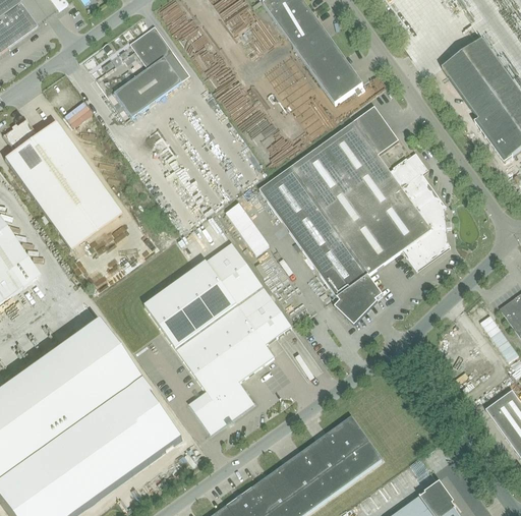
[(23,4),(20,0),(0,0),(0,50),(38,23),(23,4)]
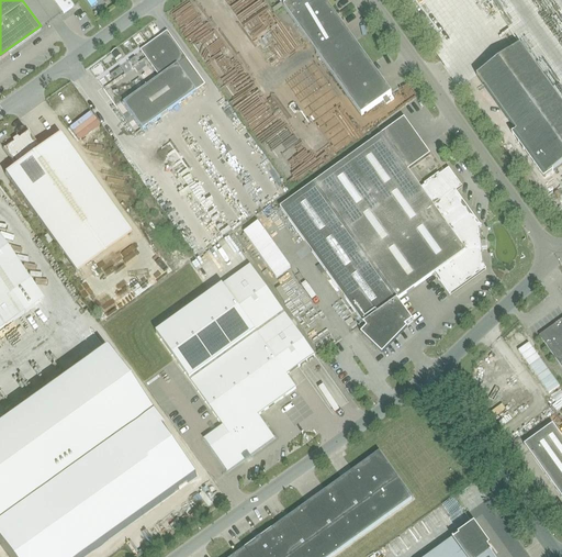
[(71,7),(67,0),(52,0),(60,13),(71,7)]
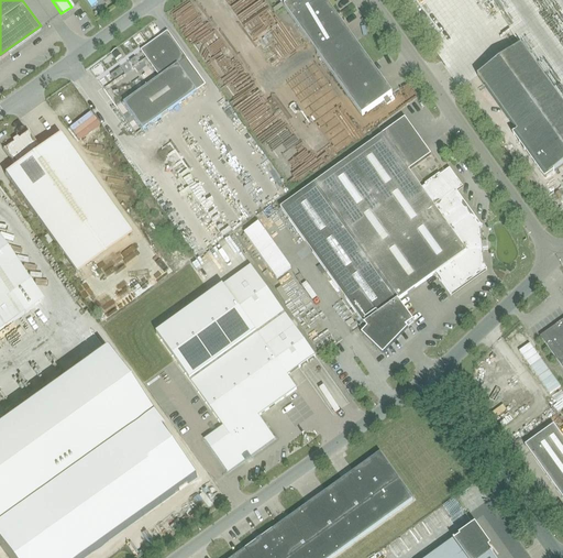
[(282,0),(362,111),(393,89),(329,0),(282,0)]
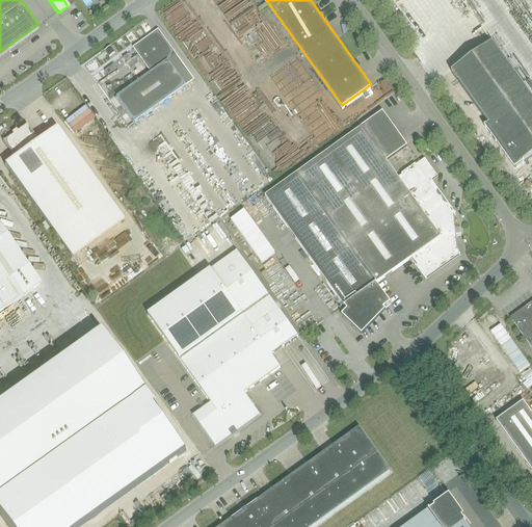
[(403,0),(433,42),(474,12),(466,0),(403,0)]
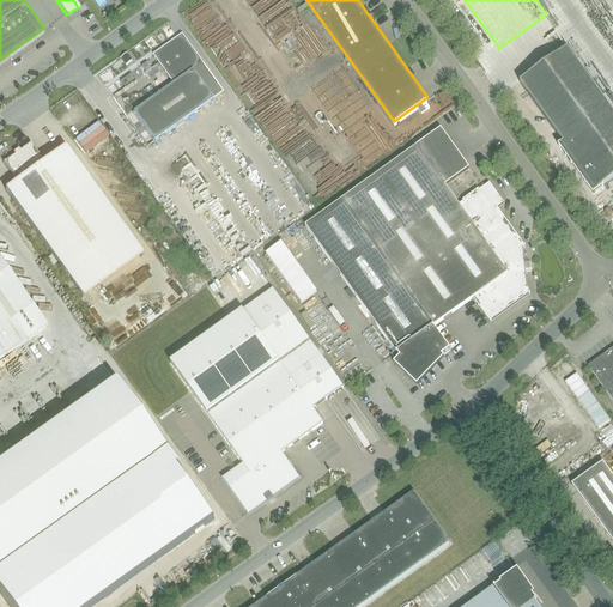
[(182,29),(153,50),(174,79),(134,107),(156,137),(214,95),(194,65),(204,59),(182,29)]
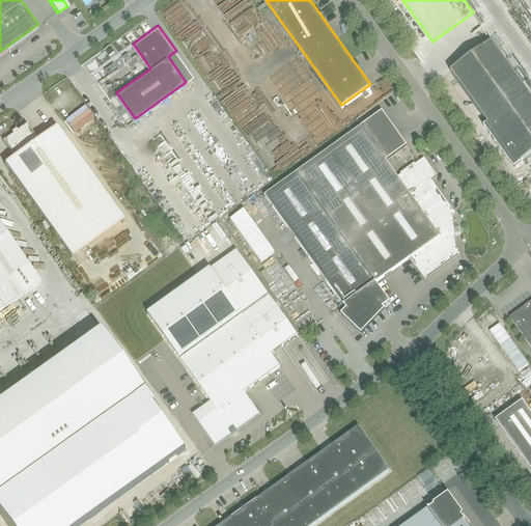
[(530,150),(530,93),(499,49),(492,38),(451,67),(488,119),(485,122),(514,163),(530,150)]
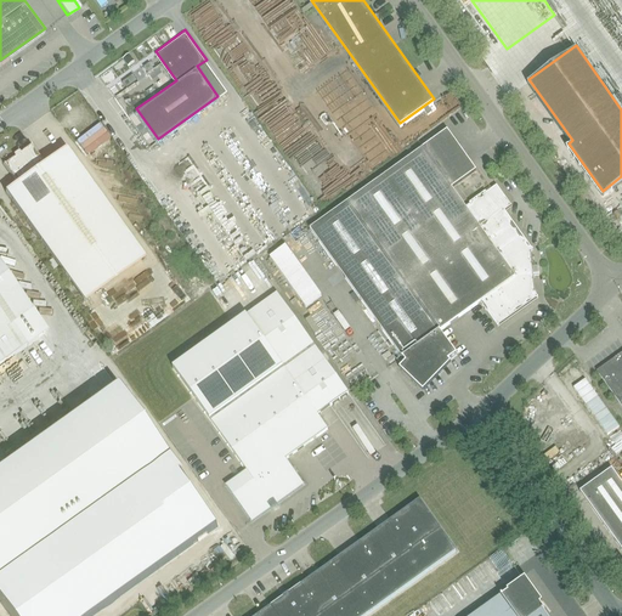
[(236,58),(230,63),(236,71),(242,65),(236,58)]
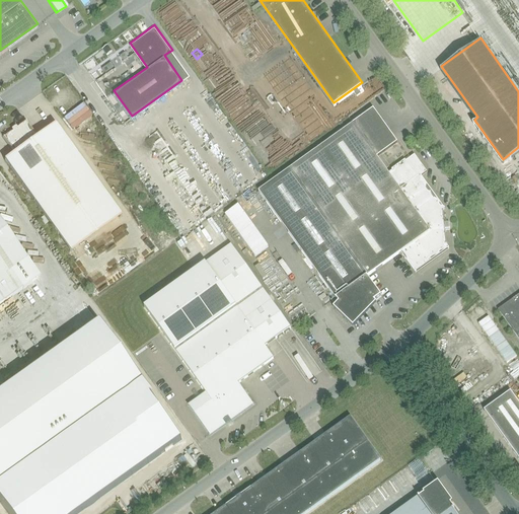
[(186,105),(194,98),(188,91),(179,98),(186,105)]
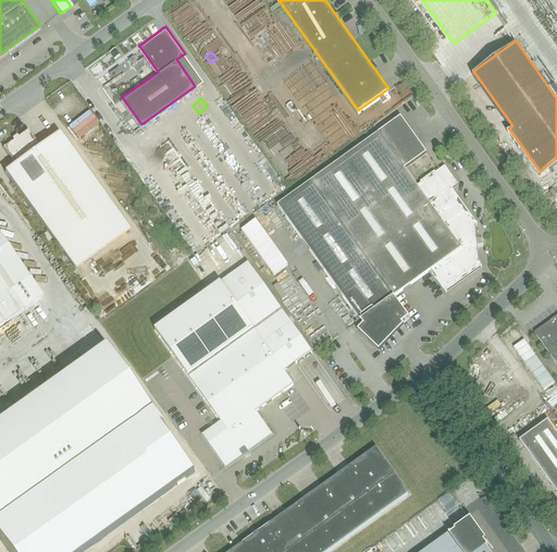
[(213,120),(221,115),(219,112),(206,119),(209,127),(215,124),(213,120)]
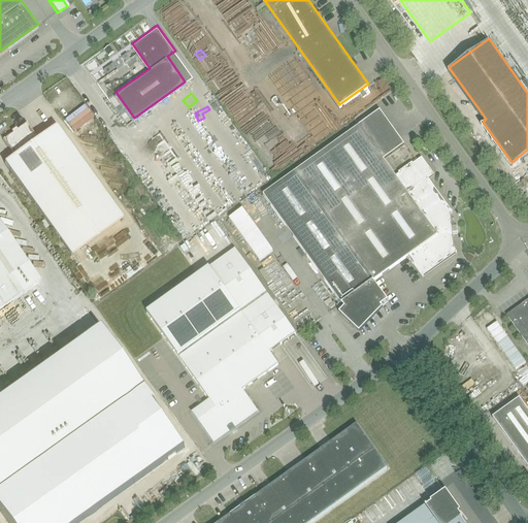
[(395,171),(384,156),(404,140),(380,106),(262,190),(340,299),(357,323),(371,313),(368,309),(372,307),(372,308),(388,297),(373,278),(373,276),(407,253),(422,273),(457,249),(454,244),(451,209),(452,208),(428,174),(434,170),(422,154),(413,160),(411,158),(398,168),(399,169),(395,171)]
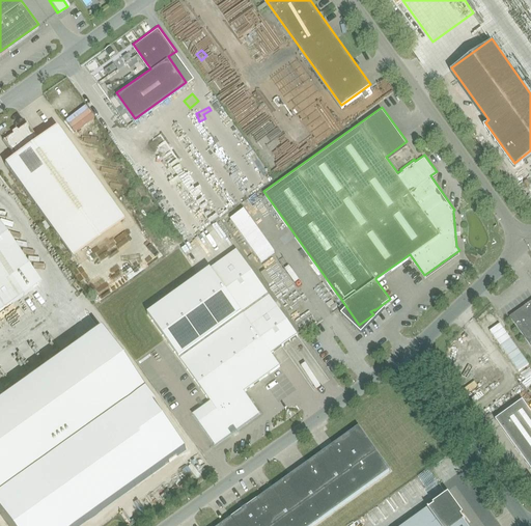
[(124,217),(111,199),(56,122),(38,135),(26,119),(19,125),(19,126),(18,127),(16,126),(12,128),(14,130),(11,131),(10,131),(3,136),(15,151),(4,160),(73,254),(124,217)]
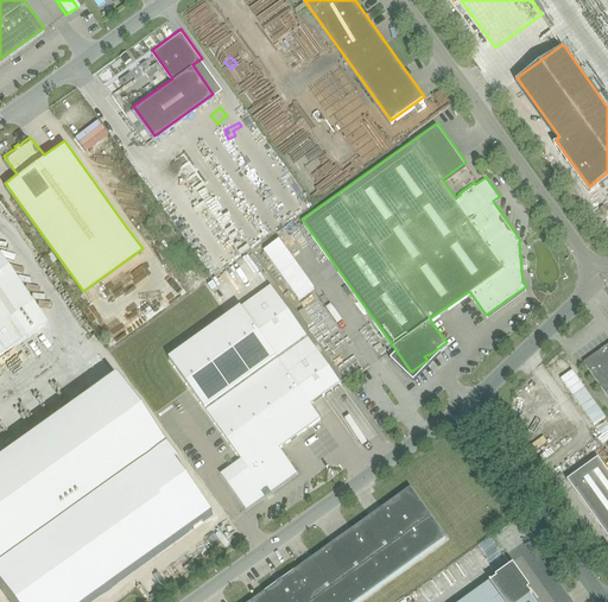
[(166,194),(159,197),(166,210),(173,207),(166,194)]
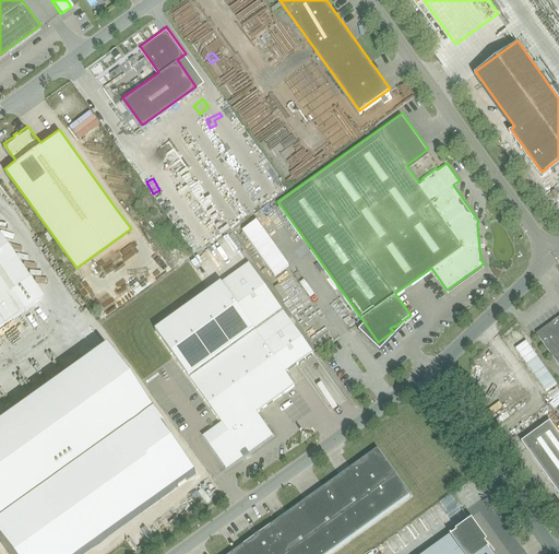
[(257,216),(242,227),(274,272),(288,261),(257,216)]
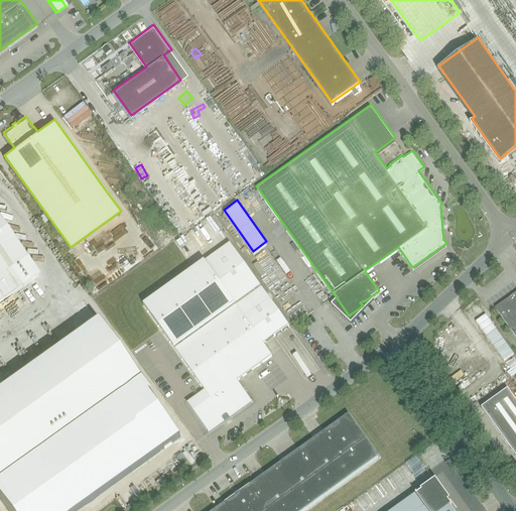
[(0,298),(22,283),(10,267),(26,255),(0,218),(0,298)]
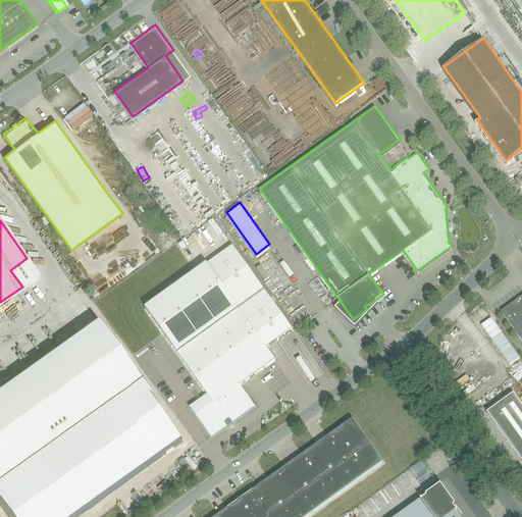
[(232,243),(145,305),(177,350),(207,392),(190,404),(211,433),(255,403),(240,381),(274,356),(266,345),(293,325),(232,243)]
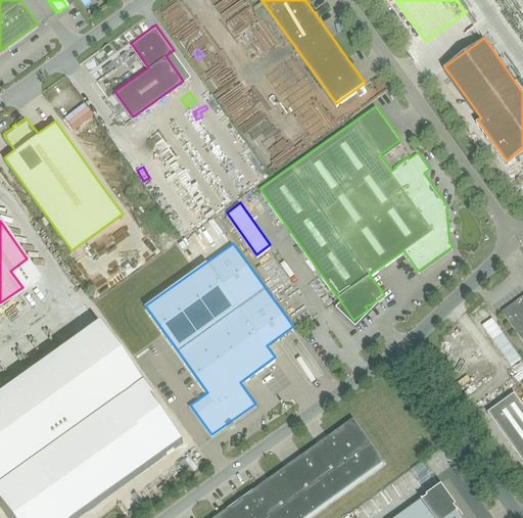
[(67,284),(76,276),(69,270),(60,278),(67,284)]
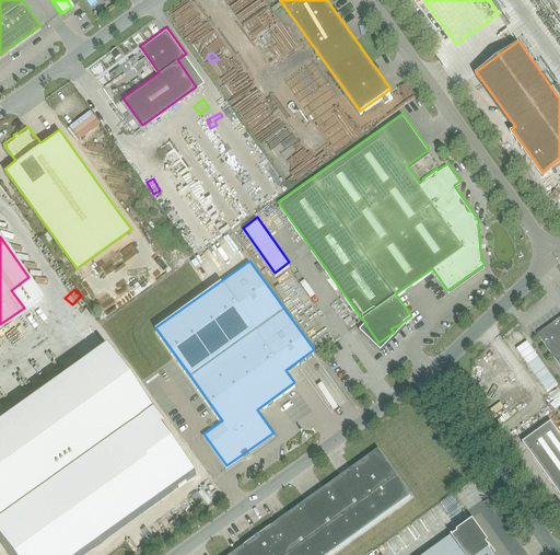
[(559,313),(537,330),(559,361),(559,313)]
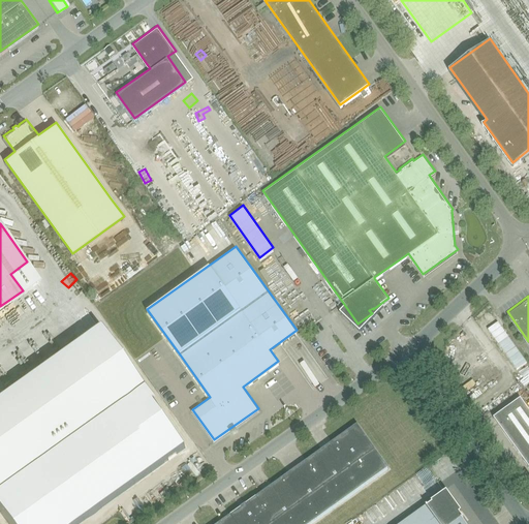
[(527,359),(498,318),(488,326),(517,366),(527,359)]
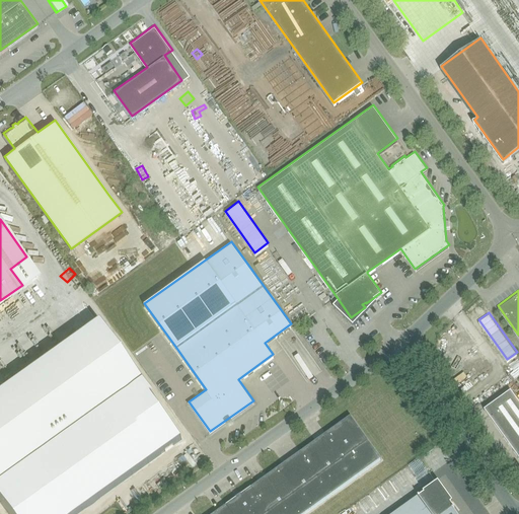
[(0,387),(0,475),(140,376),(98,317),(0,387)]
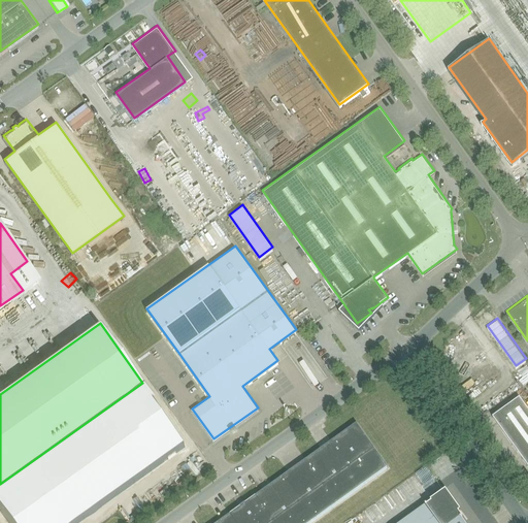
[(527,406),(519,395),(492,414),(527,463),(527,406)]
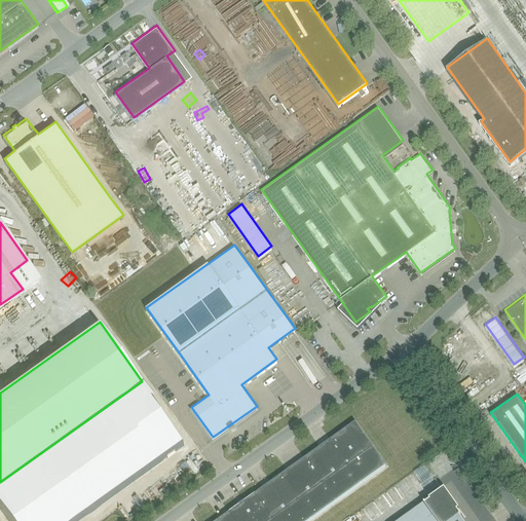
[(354,418),(215,519),(211,520),(303,520),(386,462),(354,418)]
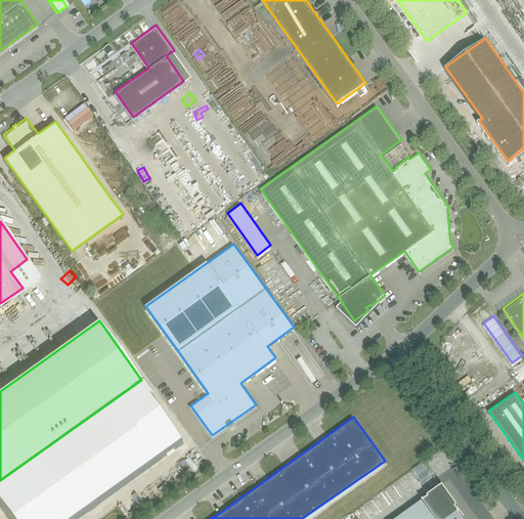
[(462,518),(457,511),(459,510),(441,485),(423,499),(423,498),(422,499),(392,518),(462,518)]
